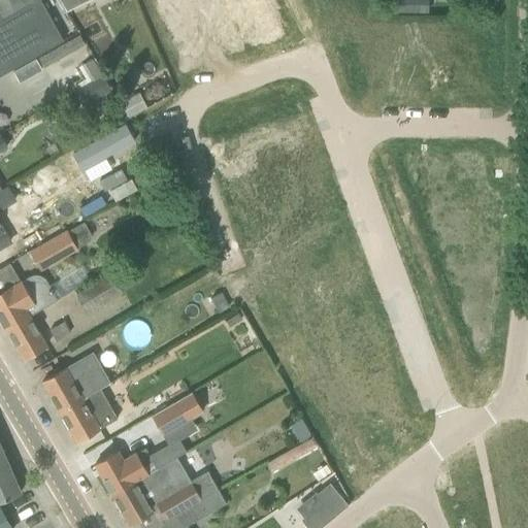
[(0,73),(61,39),(37,0),(32,0),(0,19),(0,73)]
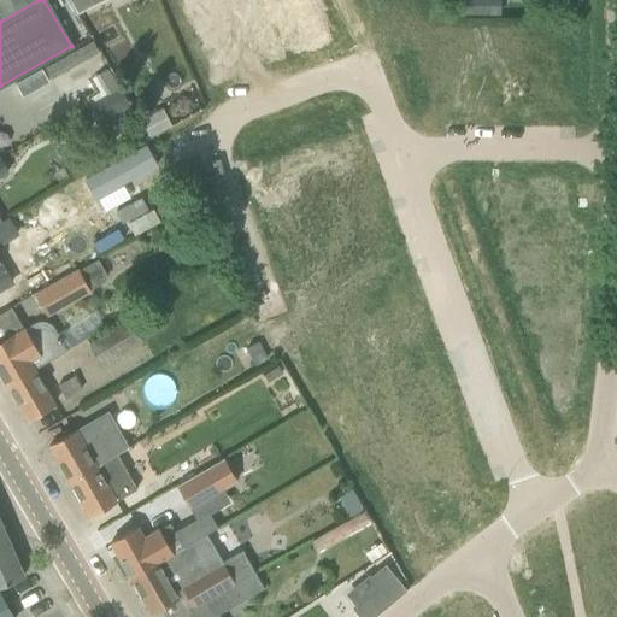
[(0,0),(0,19),(37,0),(0,0)]
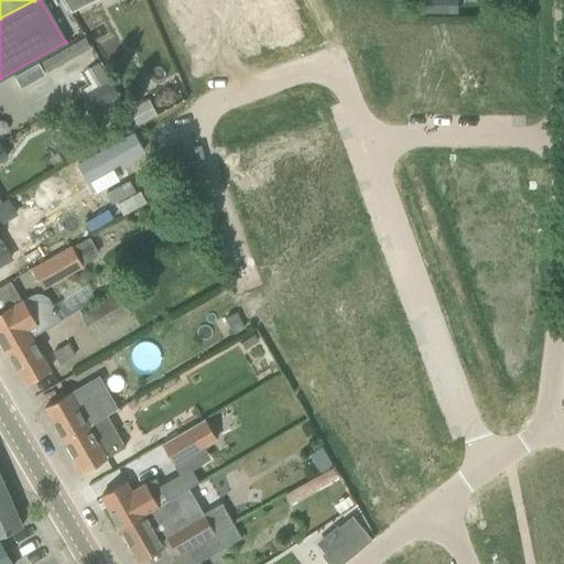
[(64,0),(71,11),(91,0),(64,0)]
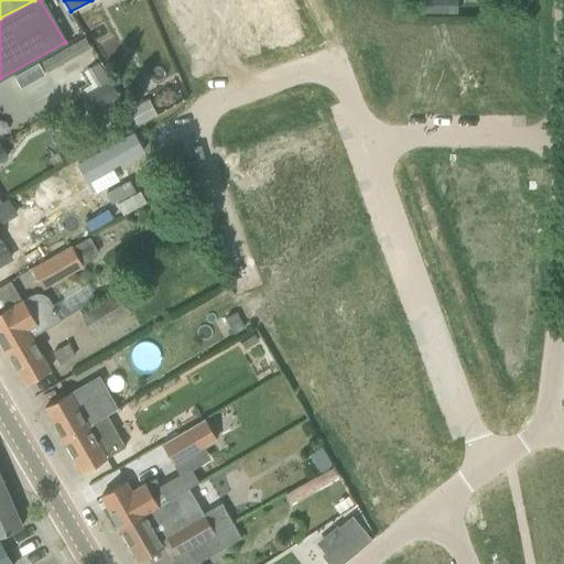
[(277,0),(226,0),(227,0),(236,25),(281,9),(277,0)]
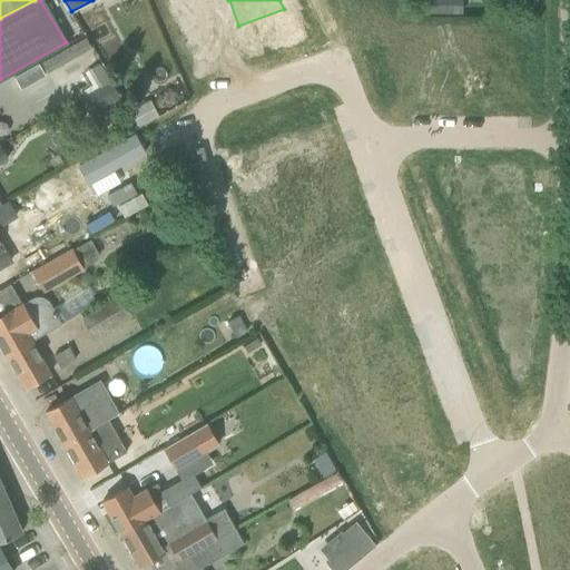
[(284,9),(238,26),(248,52),(294,36),(284,9)]
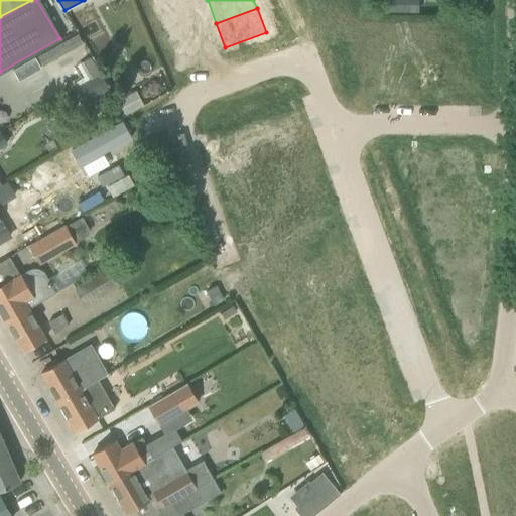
[(187,25),(171,31),(173,39),(189,33),(187,25)]
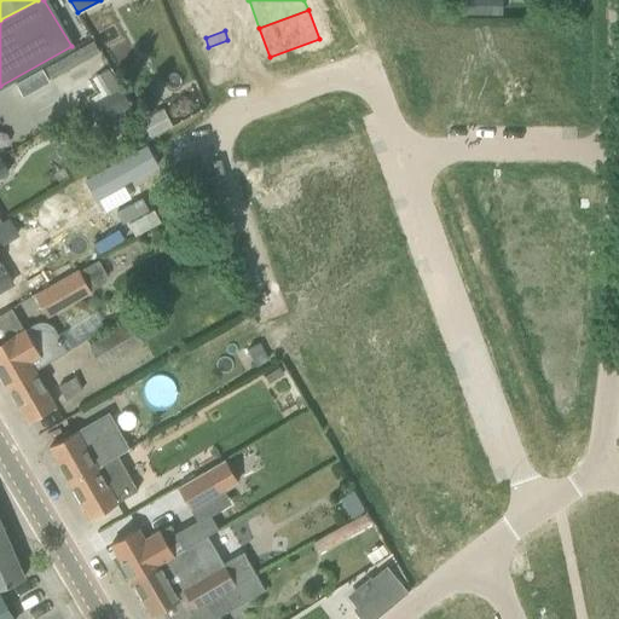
[(93,40),(44,67),(51,79),(99,52),(93,40)]
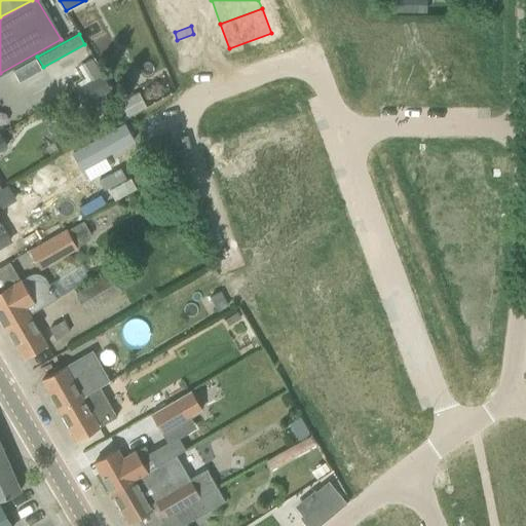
[(193,34),(177,40),(180,47),(196,41),(193,34)]
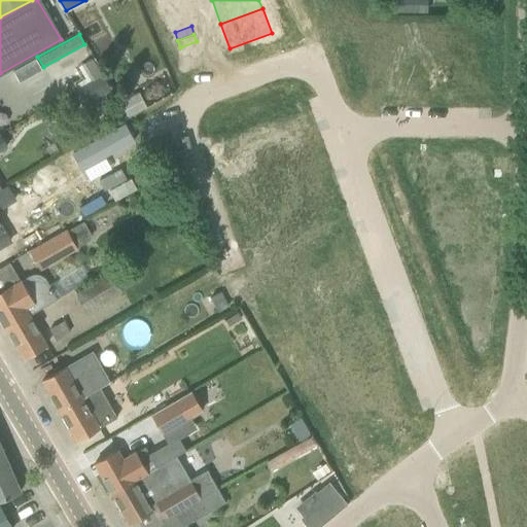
[(35,58),(13,70),(20,80),(41,68),(35,58)]
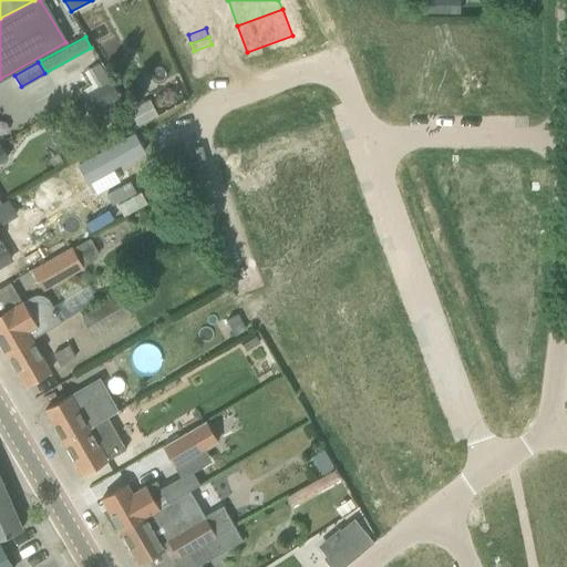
[(98,63),(88,69),(98,88),(107,82),(98,63)]
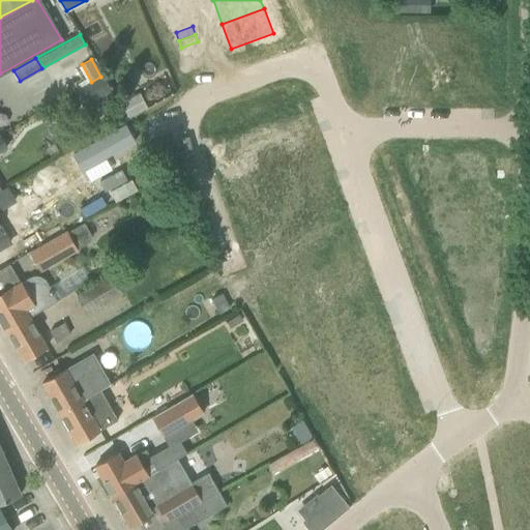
[(139,92),(122,101),(129,116),(130,115),(147,107),(139,92)]
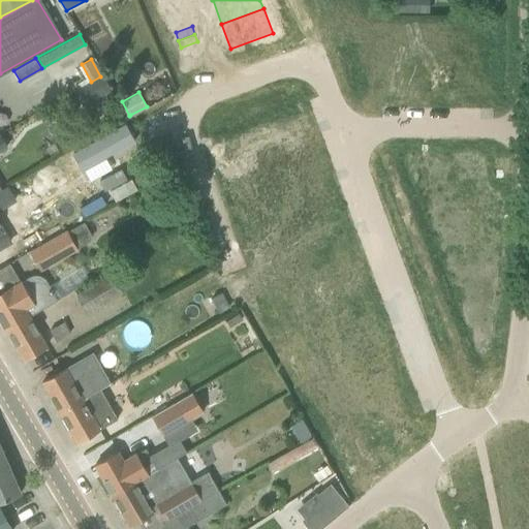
[(73,152),(83,168),(135,139),(126,123),(73,152)]
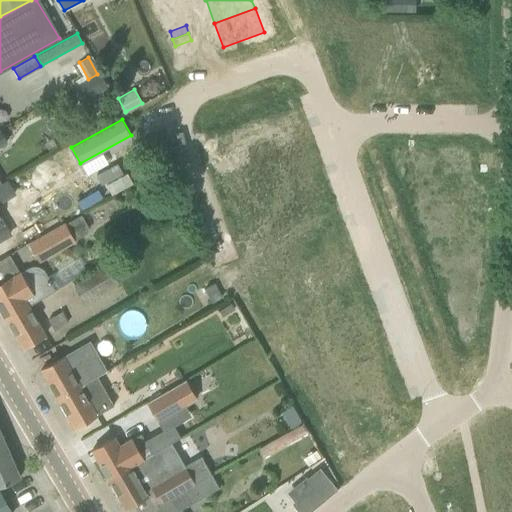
[(213,123),(197,129),(200,137),(216,131),(213,123)]
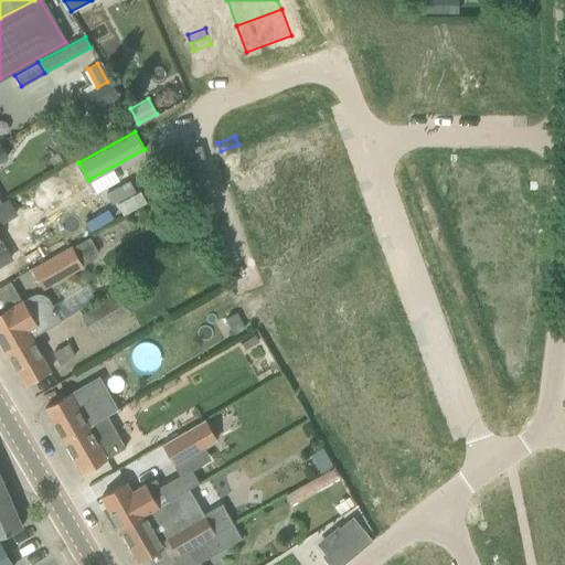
[(243,157),(225,163),(228,172),(246,166),(243,157)]
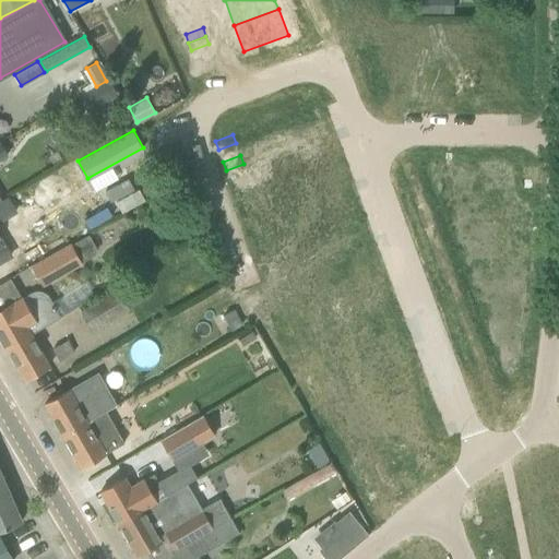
[(244,164),(226,170),(229,178),(247,171),(244,164)]
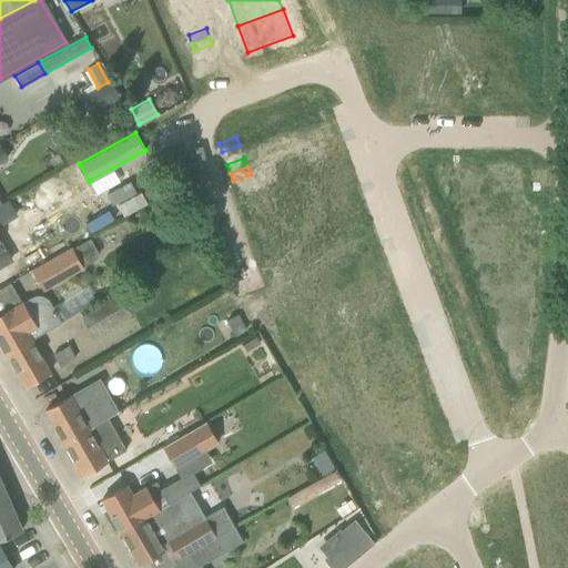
[(336,181),(300,195),(307,216),(344,202),(336,181)]
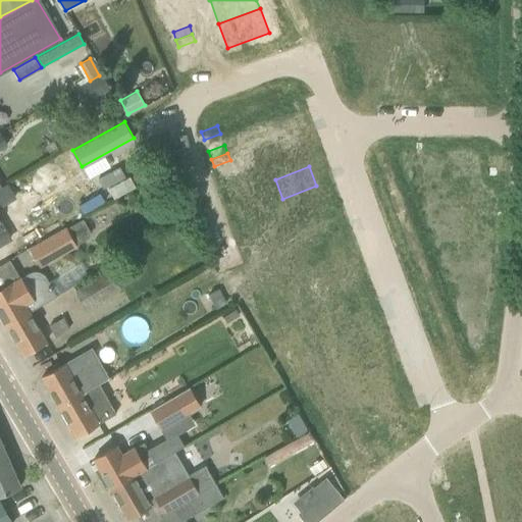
[(0,206),(29,190),(21,177),(0,189),(0,206)]
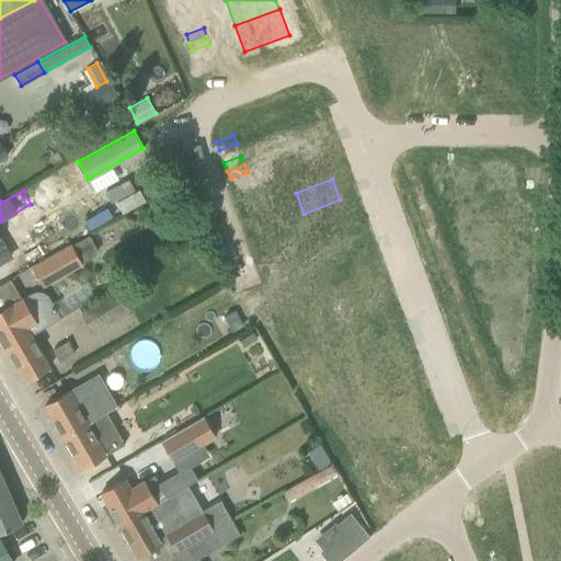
[(256,197),(239,204),(242,213),(260,206),(256,197)]
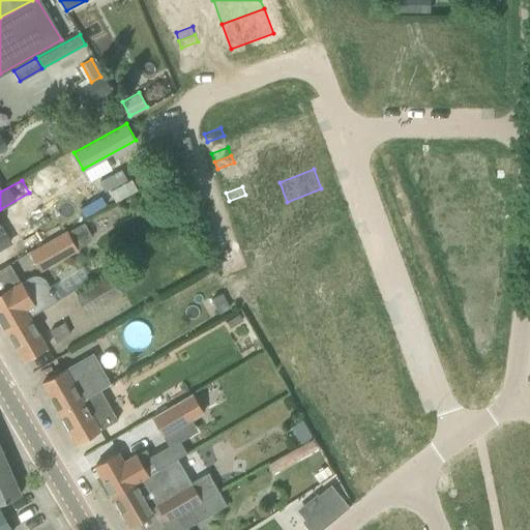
[(245,195),(229,201),(232,208),(248,202),(245,195)]
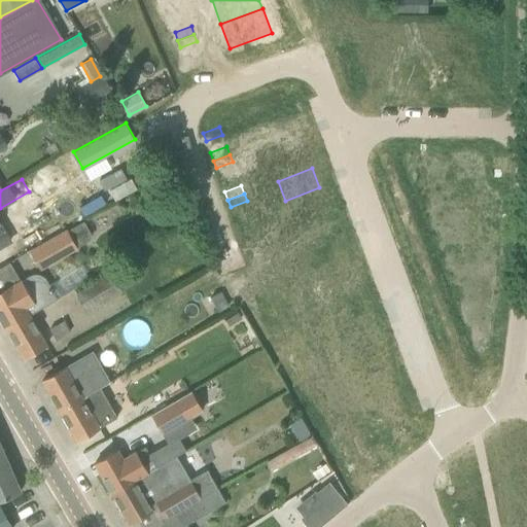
[(174,211),(165,215),(169,223),(178,219),(174,211)]
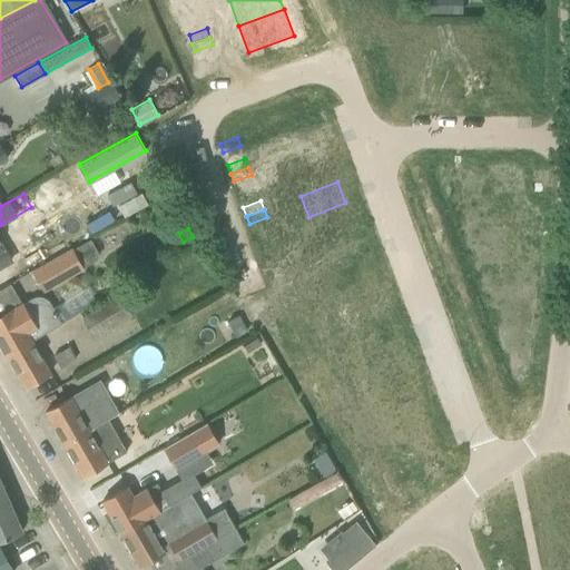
[(33,271),(45,291),(82,268),(96,261),(97,258),(97,255),(97,252),(89,238),(71,248),(33,271)]
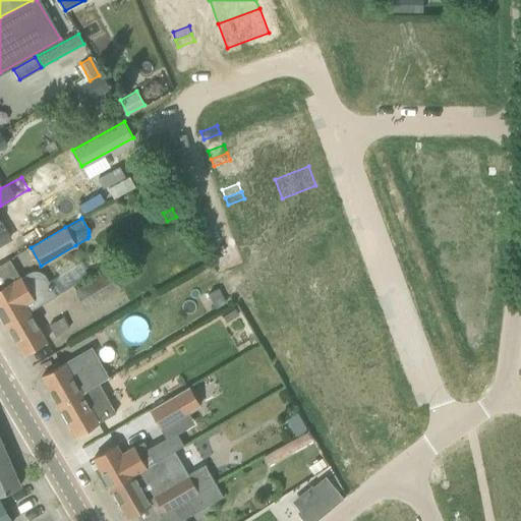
[(252,222),(236,228),(239,236),(255,230),(252,222)]
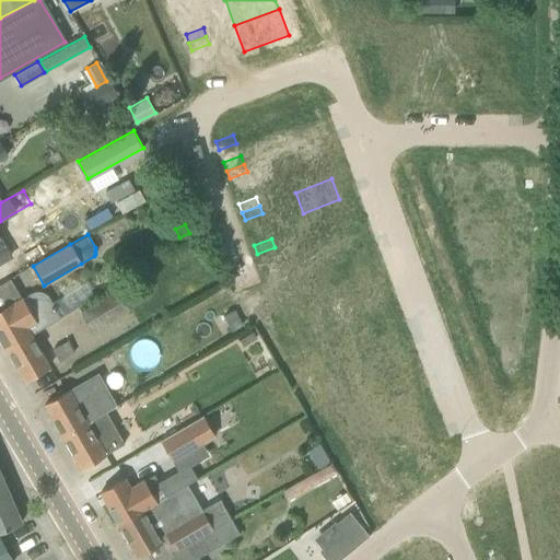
[(275,247),(257,254),(260,261),(278,255),(275,247)]
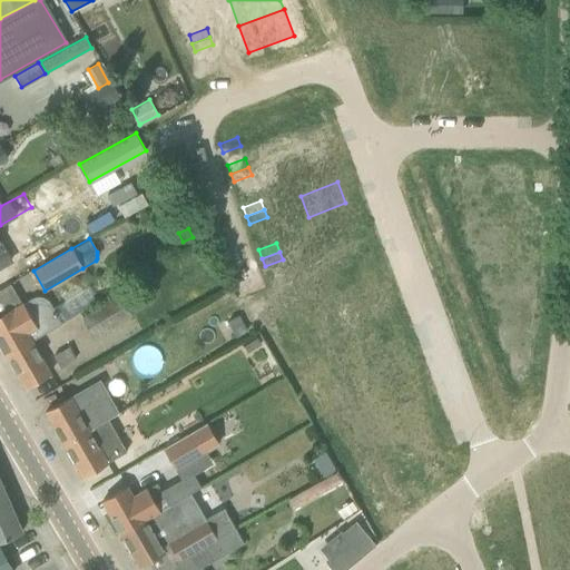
[(94,338),(131,315),(131,314),(153,300),(138,276),(119,292),(81,316),(94,338)]
